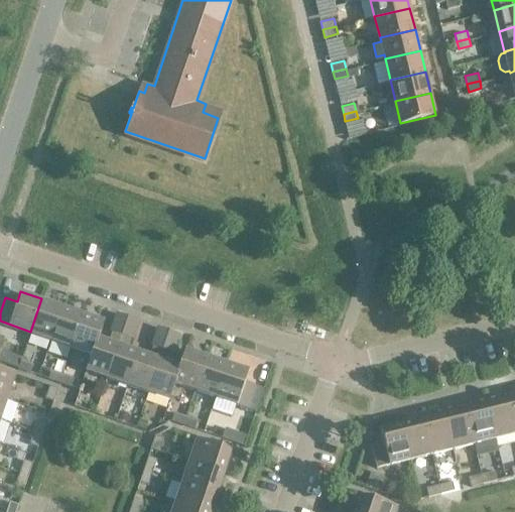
[(62,305),(41,298),(30,332),(50,339),(62,305)]
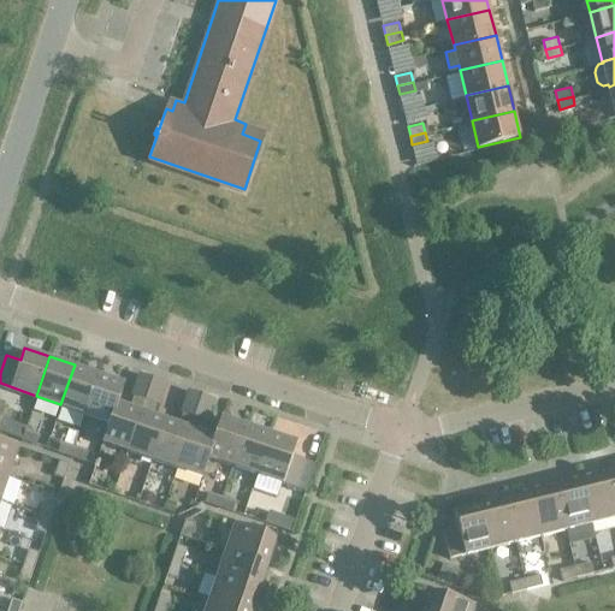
[(99,373),(75,365),(60,404),(86,413),(99,373)]
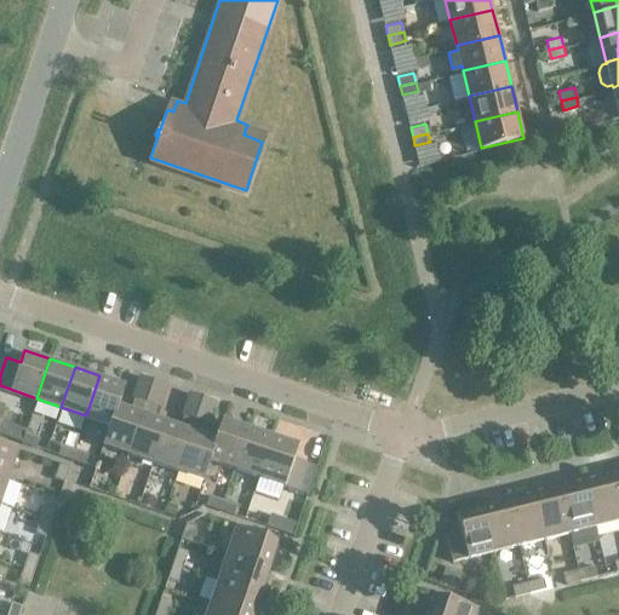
[(131,408),(118,404),(118,403),(110,424),(103,443),(129,452),(154,378),(141,373),(132,395),(135,396),(131,408)]
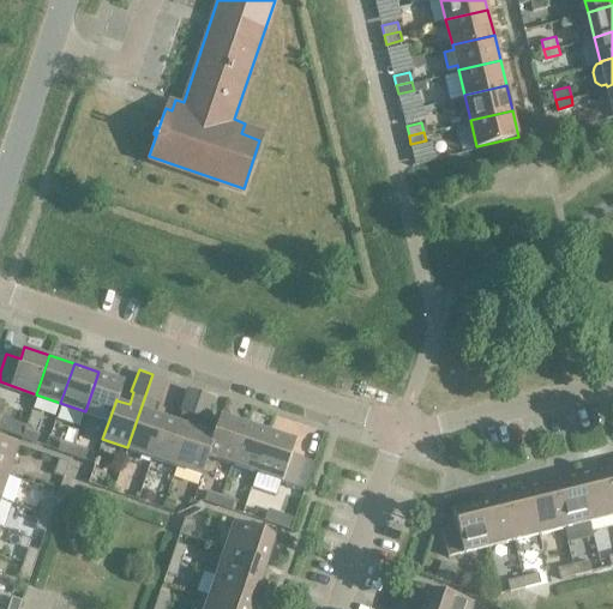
[(124,380),(98,372),(85,411),(109,420),(116,399),(116,401),(124,380)]
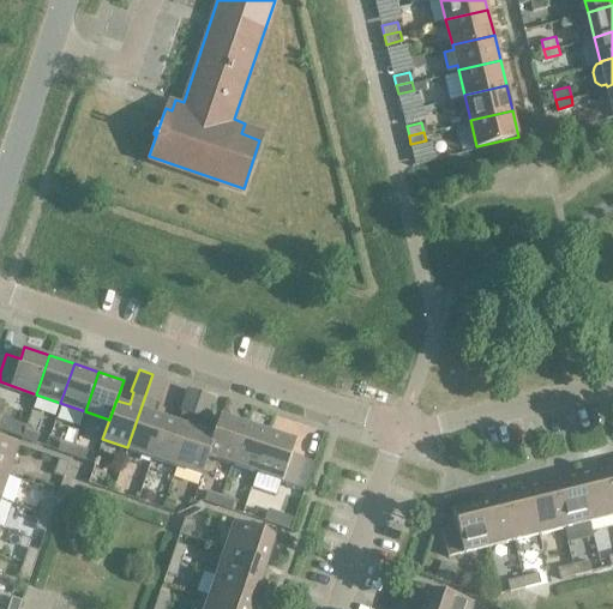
[(166,379),(152,374),(127,447),(152,456),(166,416),(152,412),(156,401),(158,401),(166,379)]
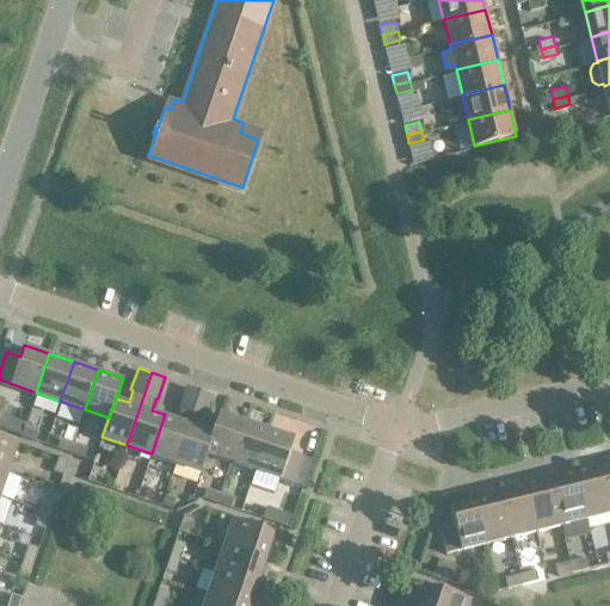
[(178,419),(165,414),(152,453),(176,462),(201,389),(186,384),(179,406),(182,407),(178,419)]
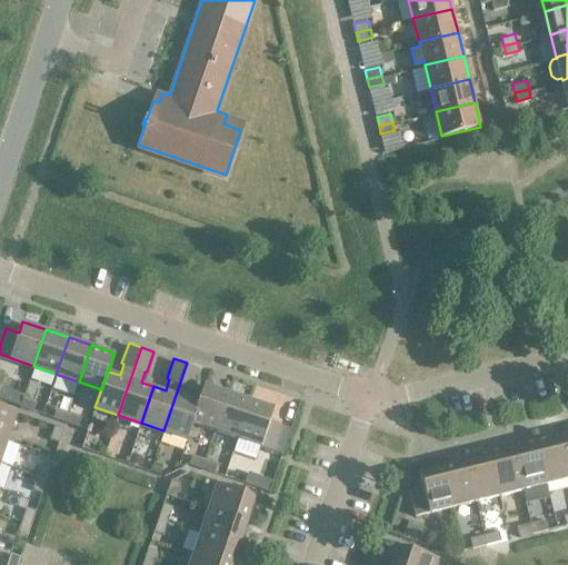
[(199,367),(187,363),(163,430),(187,438),(193,420),(192,420),(199,402),(198,402),(187,398),(190,387),(192,387),(199,367)]
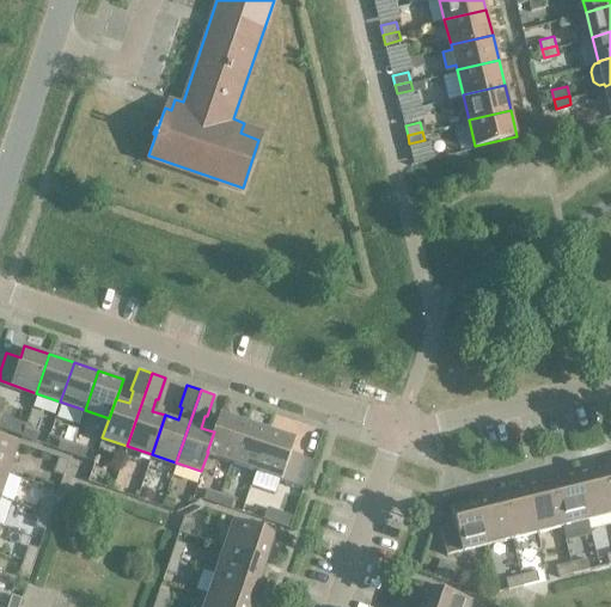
[(219,412),(213,431),(214,431),(207,452),(208,452),(231,460),(245,421),(219,412)]
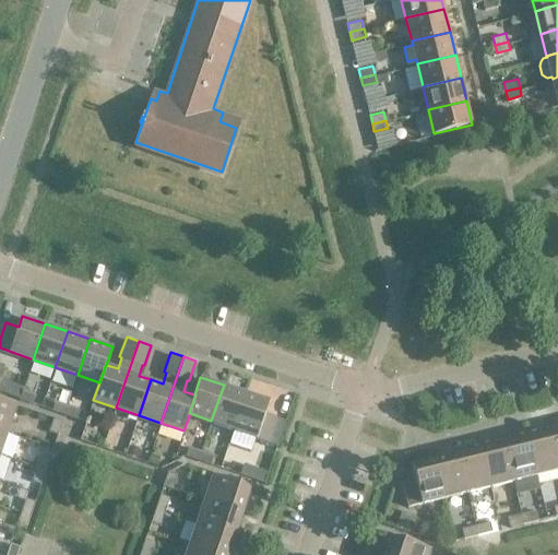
[(246,392),(224,385),(211,421),(234,428),(246,392)]
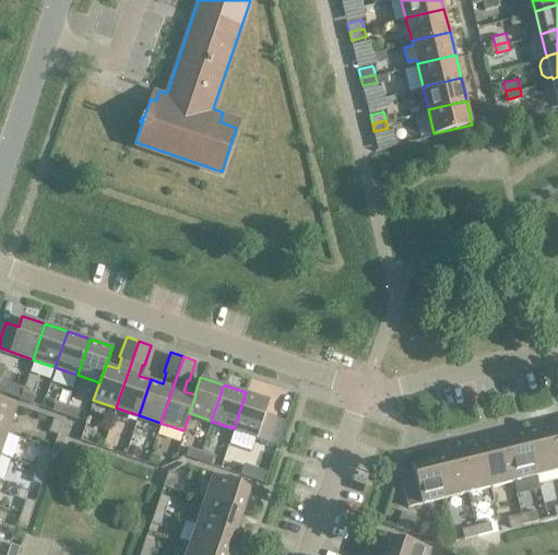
[(23,388),(20,397),(33,401),(35,392),(23,388)]
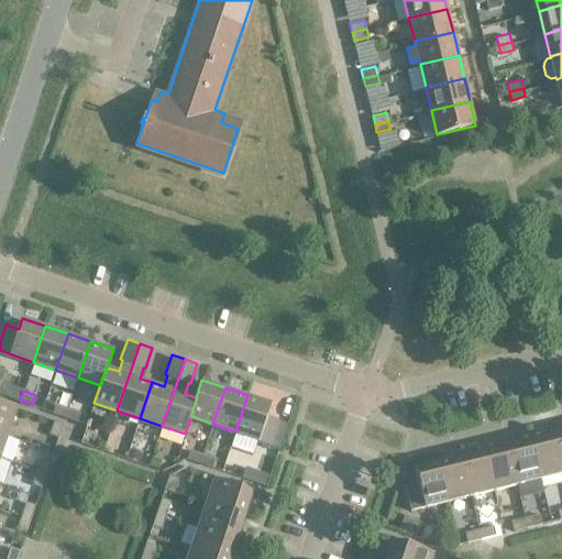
[(271,403),(248,395),(235,431),(271,444),(279,418),(267,414),(271,403)]
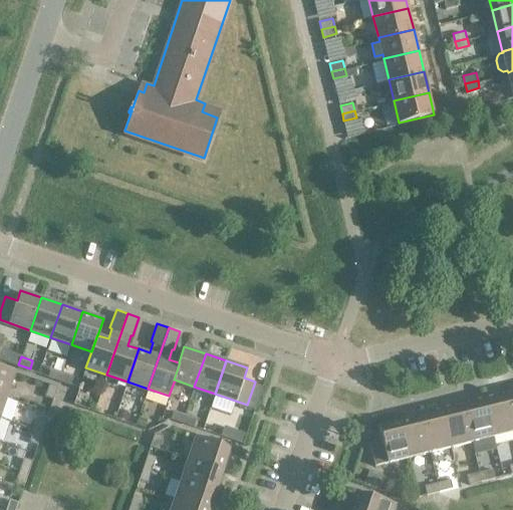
[(50,366),(48,374),(59,378),(62,370),(50,366)]
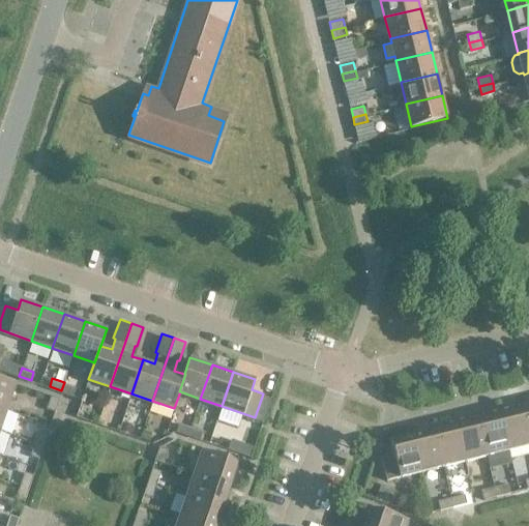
[(0,380),(0,405),(7,407),(15,385),(0,380)]
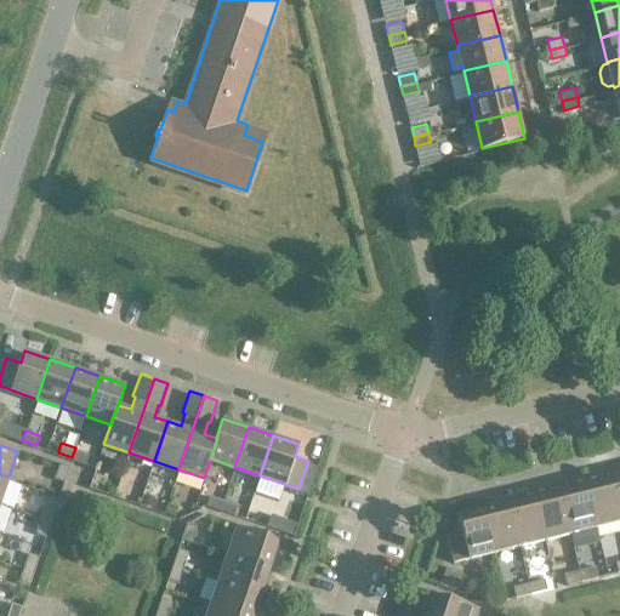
[(89,452),(75,448),(72,457),(86,462),(89,452)]
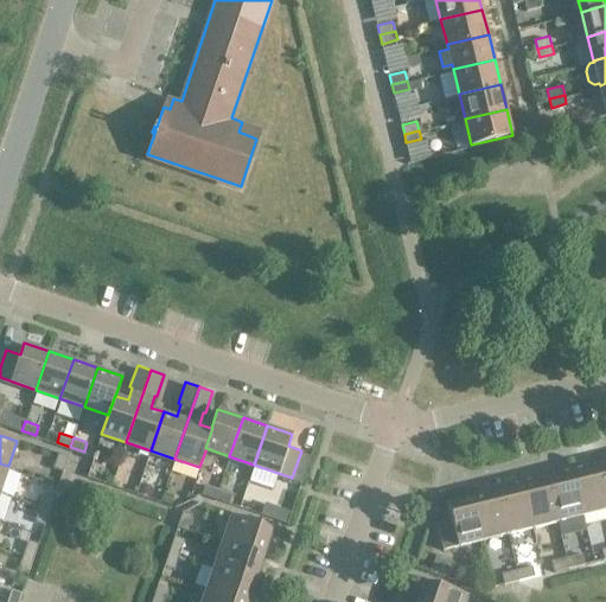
[(69,454),(59,450),(53,466),(64,468),(69,454)]
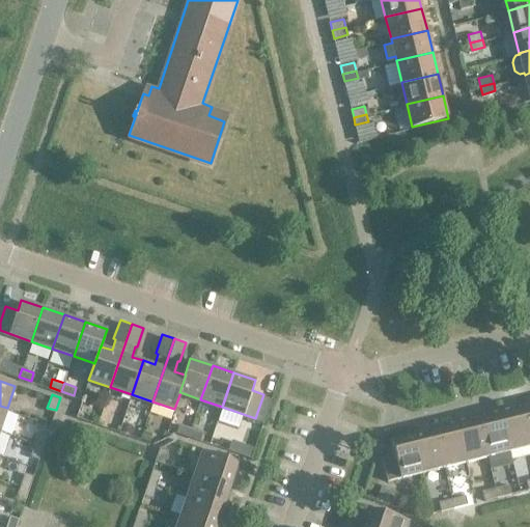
[(529,435),(522,403),(500,408),(510,449),(529,444),(529,435)]
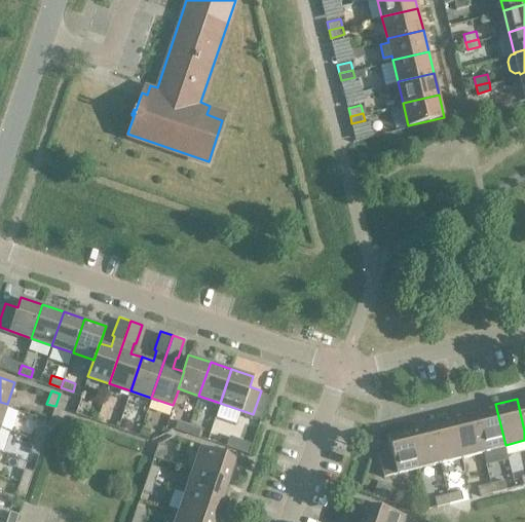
[(505,445),(495,404),(474,410),(484,450),(505,445)]
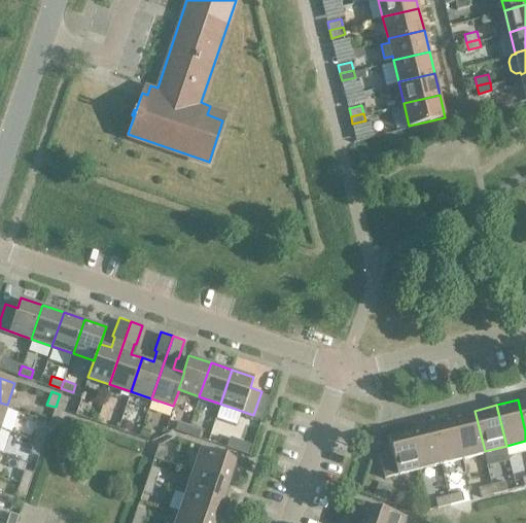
[(485,451),(475,411),(453,416),(463,456),(485,451)]
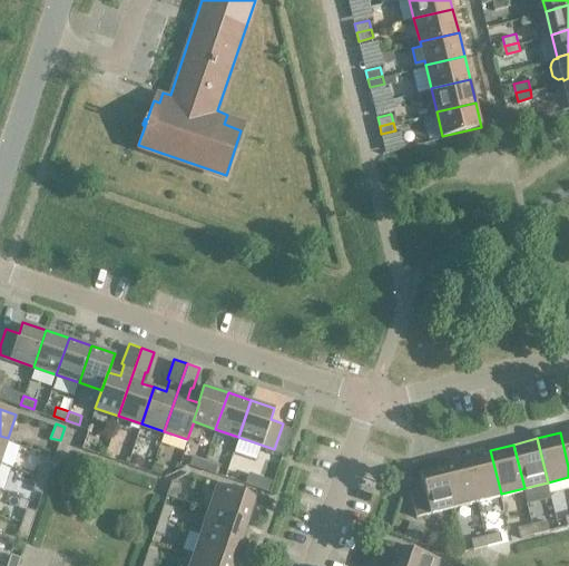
[(501,494),(490,450),(466,456),(467,461),(468,460),(478,500),(501,494)]
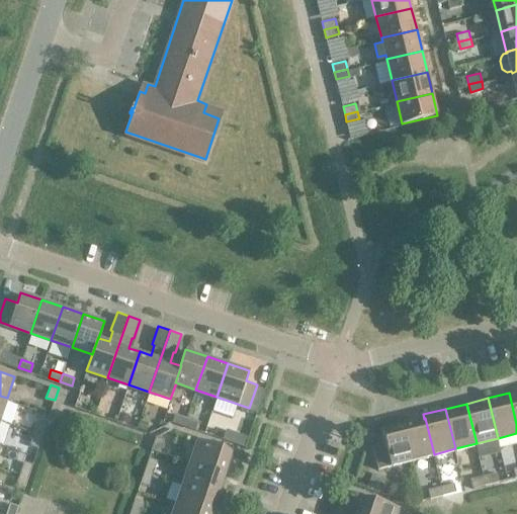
[(175,412),(172,420),(184,424),(186,416),(175,412)]
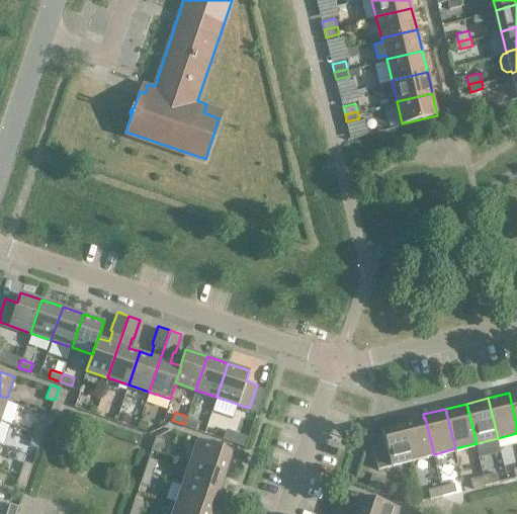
[(198,420),(186,416),(184,424),(195,427),(198,420)]
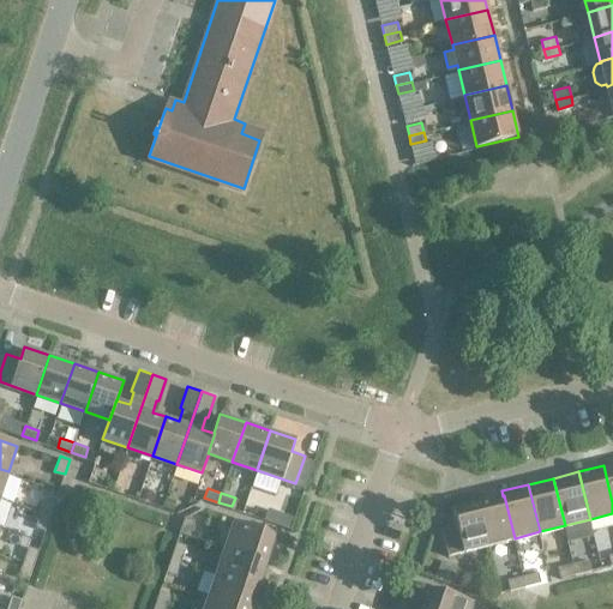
[(46,495),(41,510),(50,513),(56,499),(46,495)]
